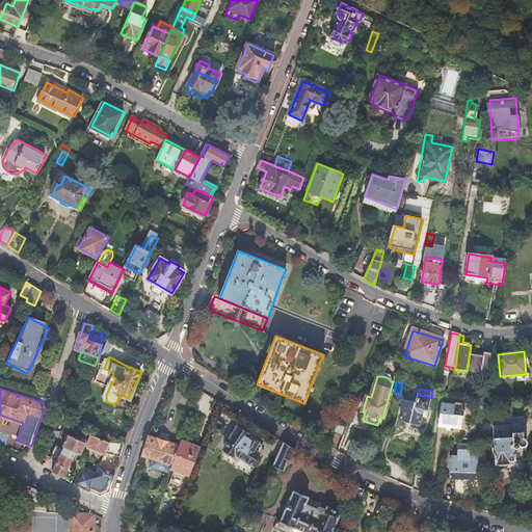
[(404,402),(400,421),(420,424),(421,417),(427,418),(428,409),(427,409),(429,397),(418,395),(416,400),(415,400),(411,401),(409,403),(404,402)]
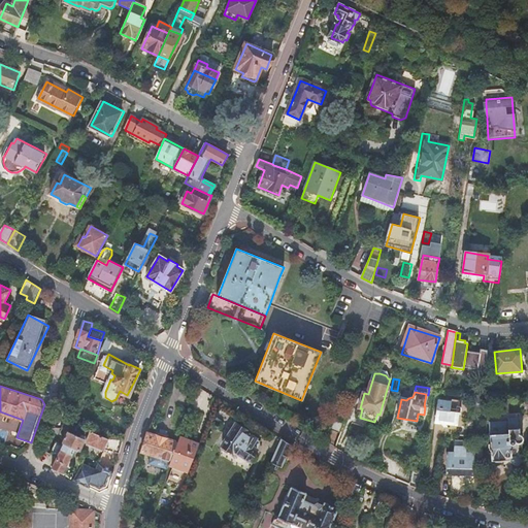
[(459,402),(453,401),(452,403),(439,401),(434,423),(458,427),(460,417),(461,417),(461,414),(462,413),(462,411),(462,410),(461,409),(460,408),(458,408),(459,402)]
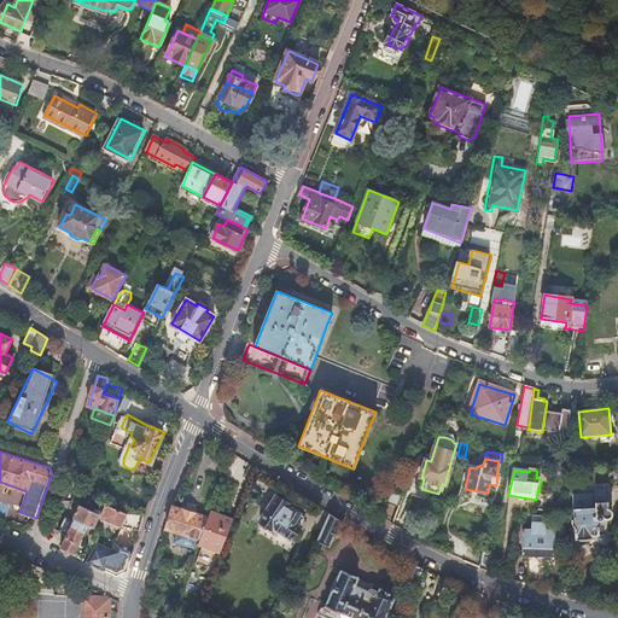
[(76,491),(77,493),(82,494),(86,485),(80,482),(76,491)]
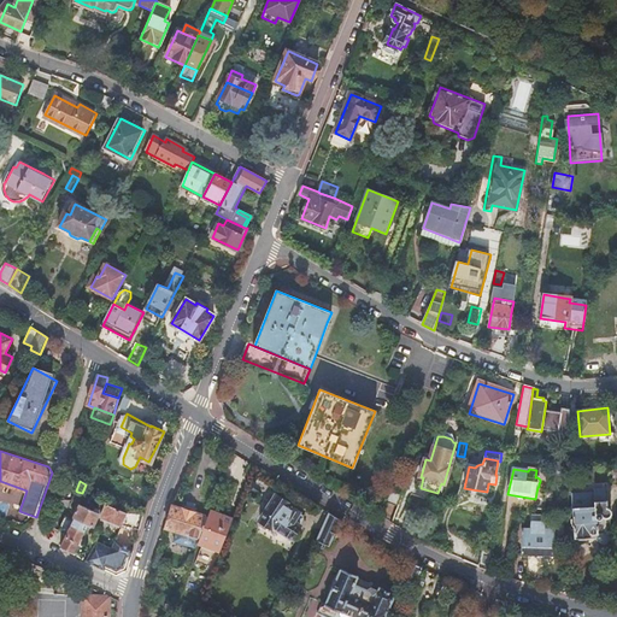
[(385,500),(398,506),(403,493),(391,488),(385,500)]
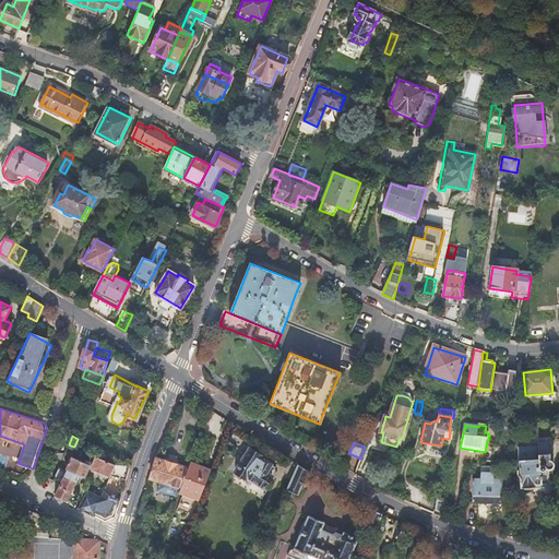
[(539,449),(518,451),(521,489),(542,487),(543,490),(545,494),(549,492),(550,490),(554,490),(552,468),(554,466),(554,464),(552,462),(551,461),(549,460),(548,460),(547,444),(539,444),(539,449)]
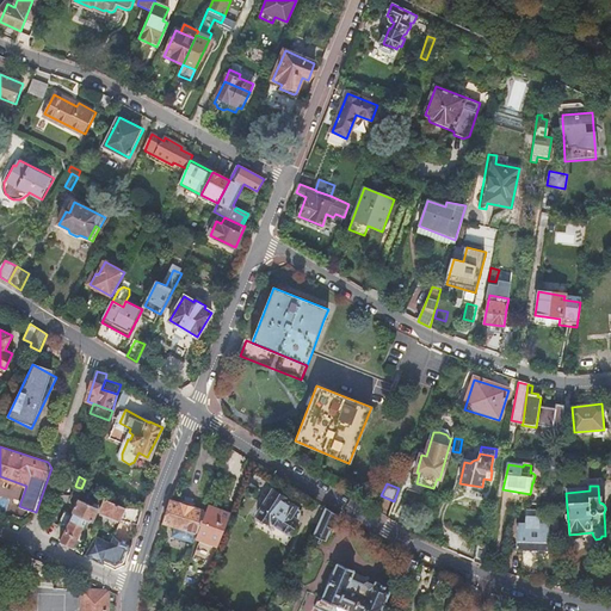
[(65,535),(61,542),(73,548),(87,518),(93,520),(99,507),(97,506),(102,498),(81,488),(76,487),(73,497),(79,499),(73,512),(75,512),(72,519),(63,516),(56,530),(65,535)]
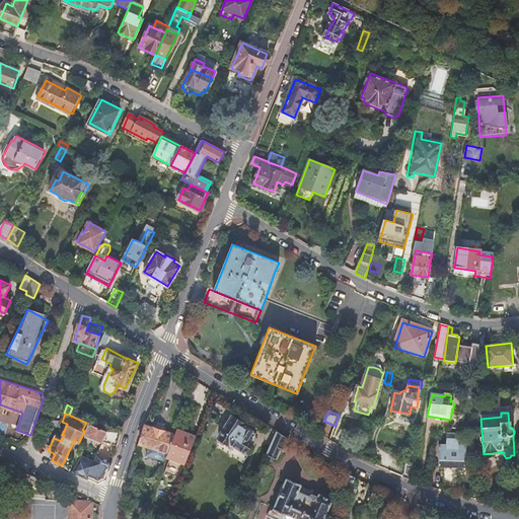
[(232,418),(219,439),(220,444),(223,446),(229,445),(230,444),(246,454),(256,437),(254,433),(241,425),(242,423),(232,418)]
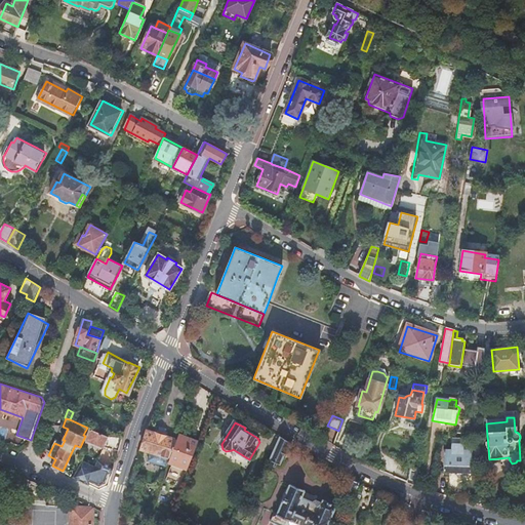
[(109,437),(91,429),(87,439),(105,446),(109,437)]
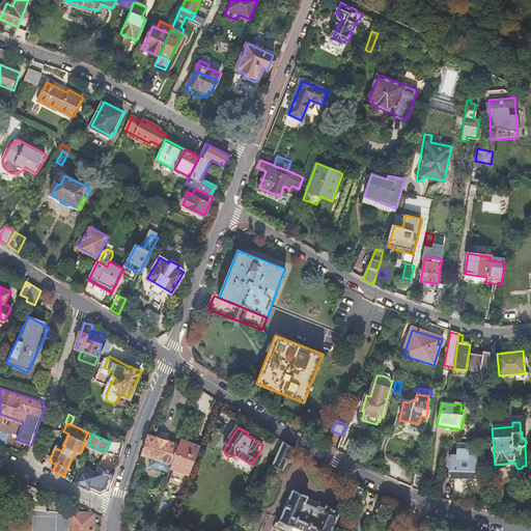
[(149,435),(143,454),(171,464),(178,445),(170,442),(169,441),(168,439),(167,438),(165,437),(162,437),(160,437),(158,438),(149,435)]
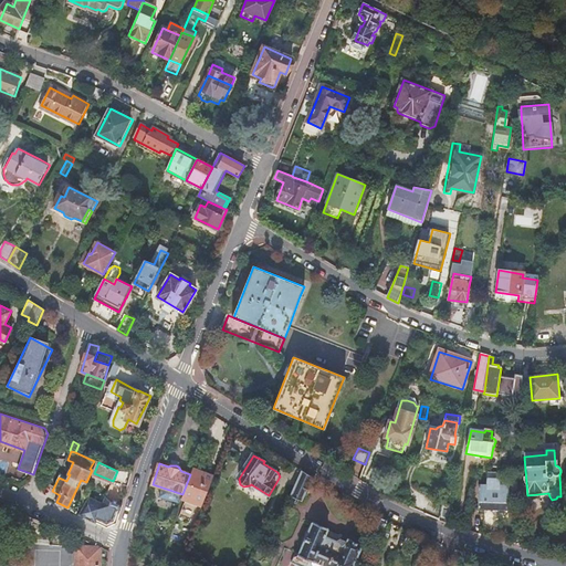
[(182,494),(179,502),(199,510),(213,475),(194,467),(190,474),(182,494)]
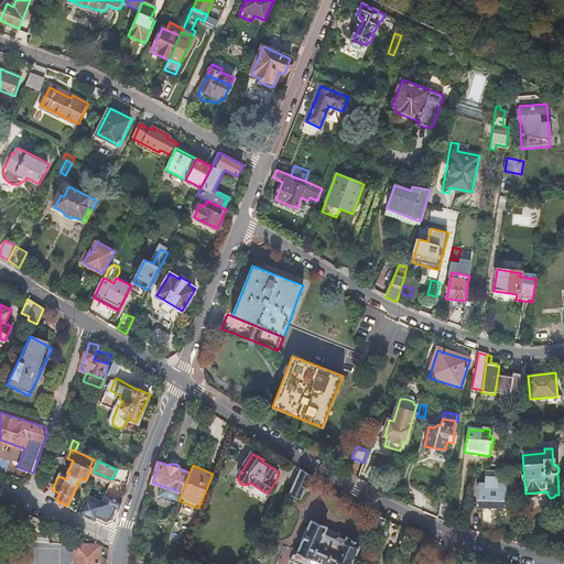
[(132,472),(117,469),(112,479),(128,485),(132,472)]
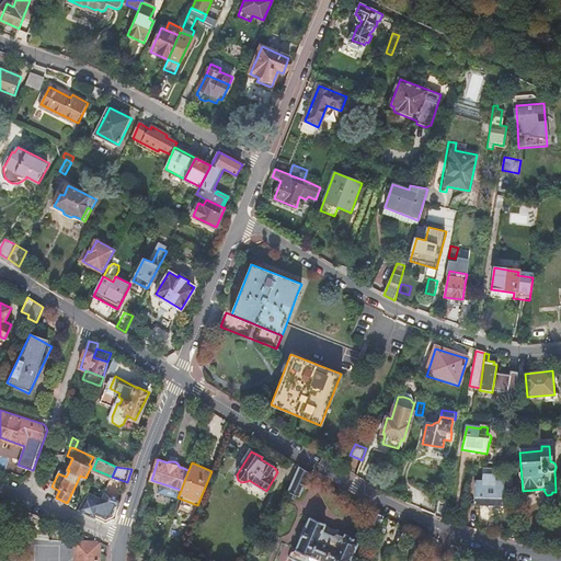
[(310,473),(299,467),(288,493),(292,494),(290,497),(292,499),(294,499),(295,495),(299,497),(310,473)]
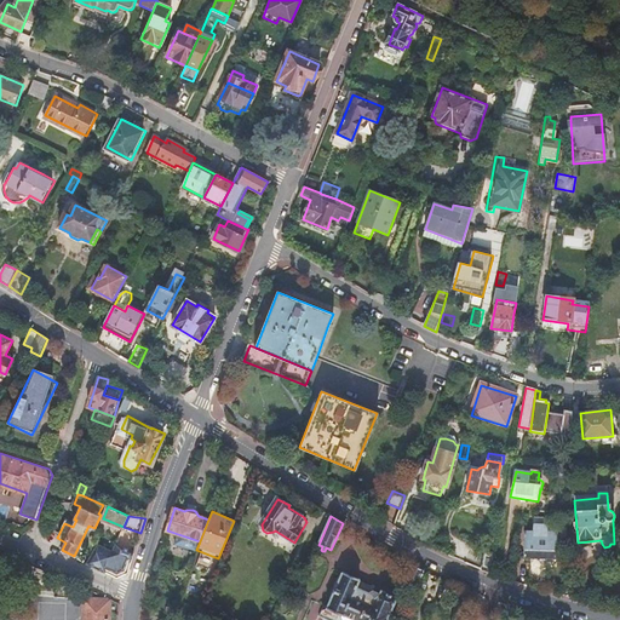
[(532,537),(523,537),(524,563),(555,563),(555,547),(544,547),(544,523),(532,523),(532,537)]
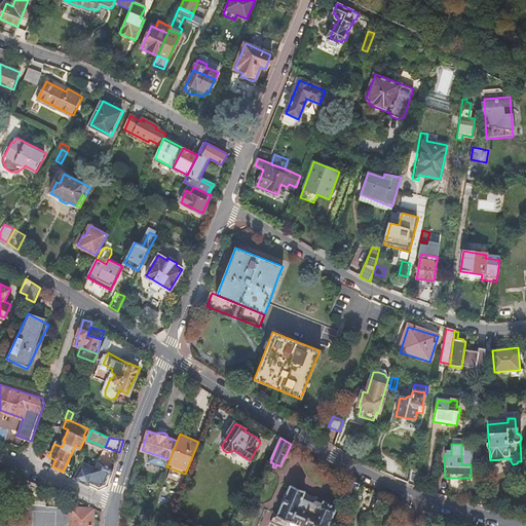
[(80,466),(74,478),(99,490),(108,486),(111,477),(97,472),(96,473),(95,475),(80,466)]
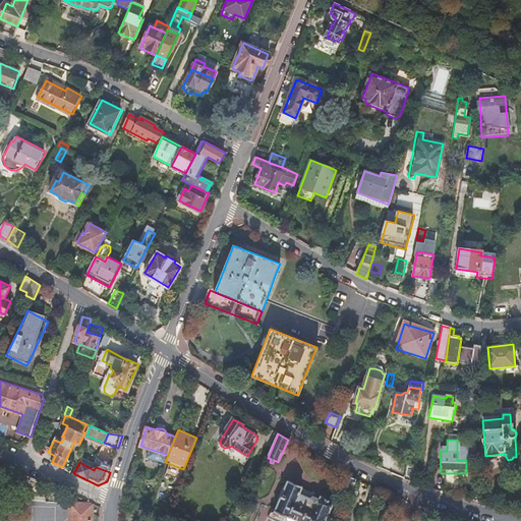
[(413,482),(416,466),(408,464),(406,479),(413,482)]
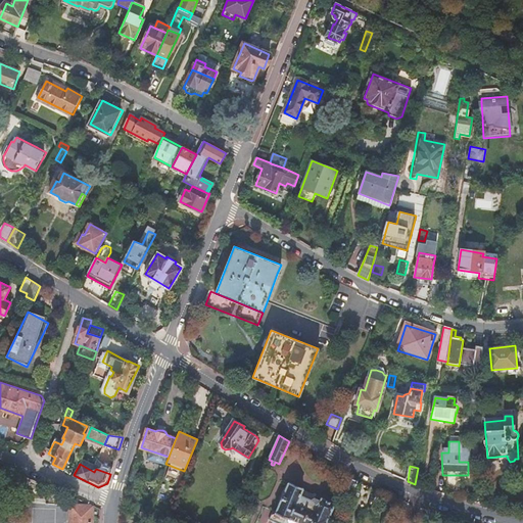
[(359,482),(347,475),(341,491),(353,496),(359,482)]
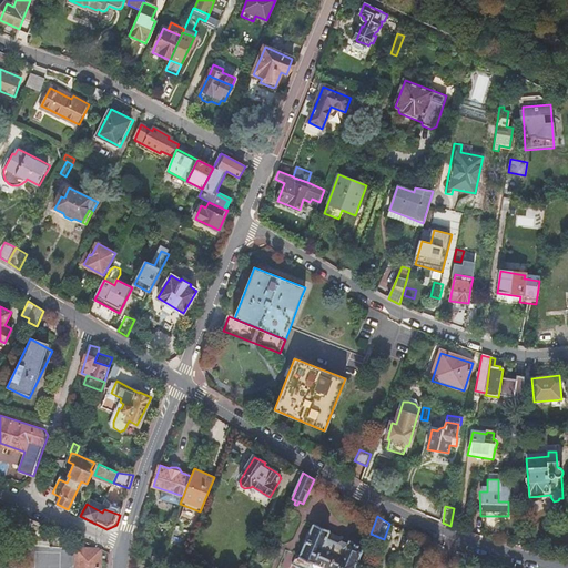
[(267,520),(261,536),(271,540),(277,525),(267,520)]
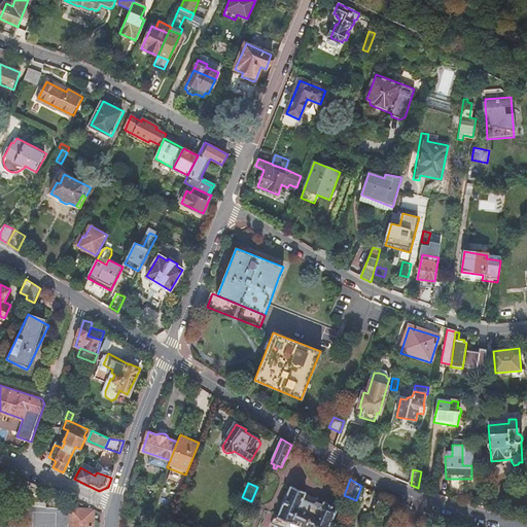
[(327,526),(337,508),(325,503),(323,505),(319,503),(314,503),(314,504),(304,499),(307,492),(292,486),(278,516),(275,514),(270,523),(278,526),(327,526)]
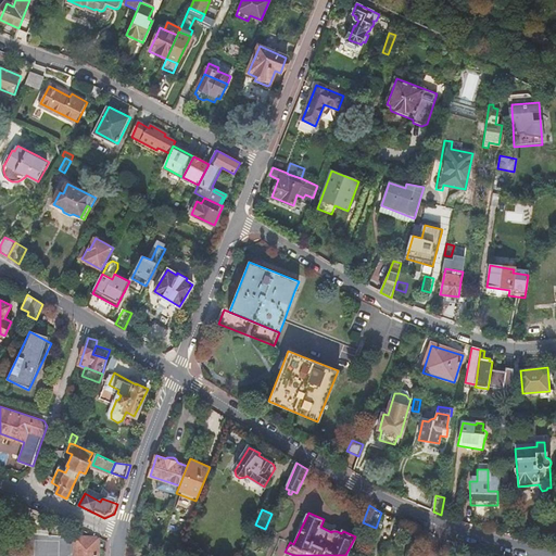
[(98,555),(99,538),(77,536),(76,555),(98,555)]
